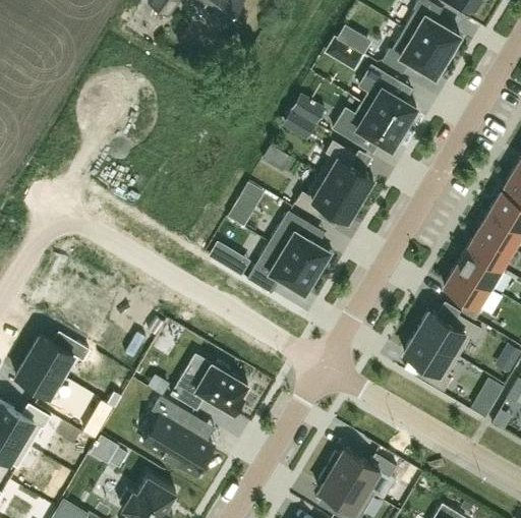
[(149,0),(148,3),(168,17),(180,0),(149,0)]
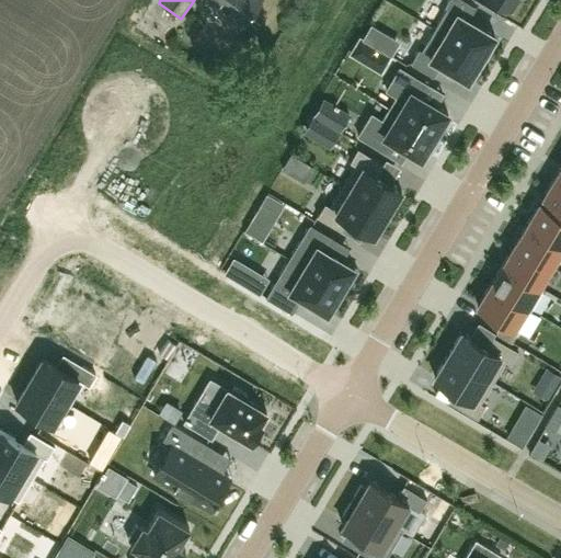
[(242,30),(263,0),(205,0),(204,2),(242,30)]
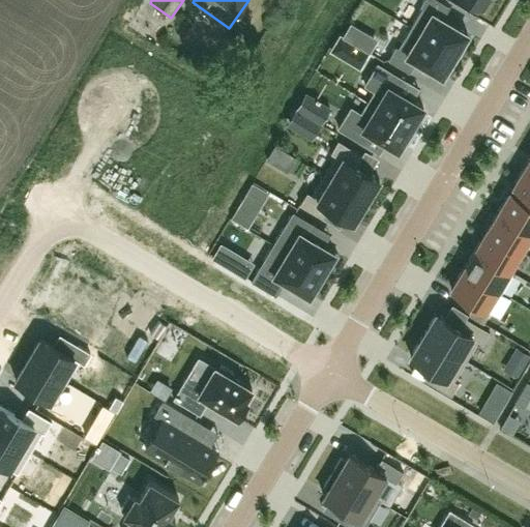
[(410,30),(454,57),(455,54),(460,56),(468,41),(465,39),(467,35),(442,20),(449,8),(435,0),(424,0),(419,8),(422,9),(410,30)]
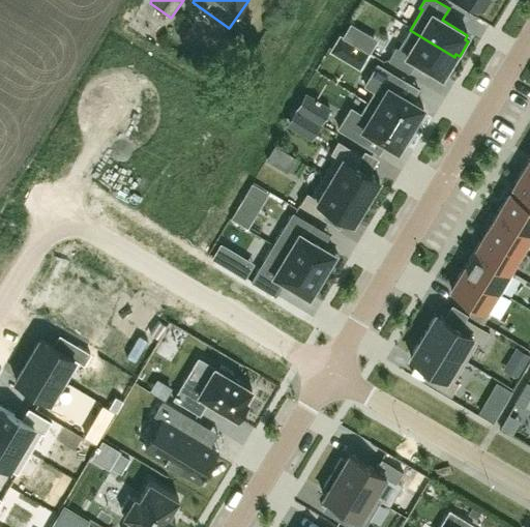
[(463,0),(481,11),(488,0),(463,0)]
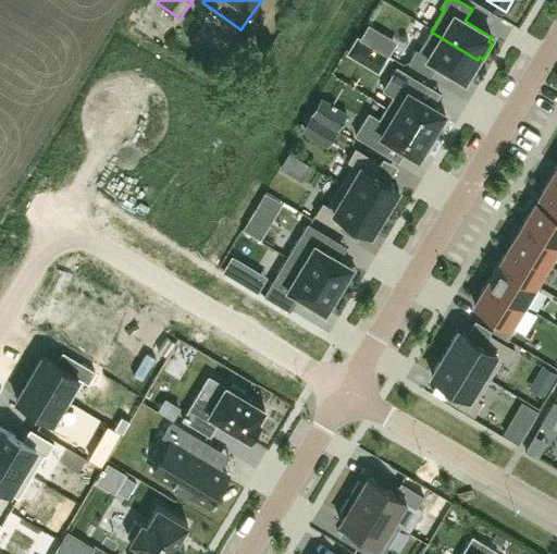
[(478,60),(431,32),(418,52),(416,51),(408,64),(430,78),(437,65),(463,82),(467,77),(470,79),(479,65),(475,63),(478,60)]
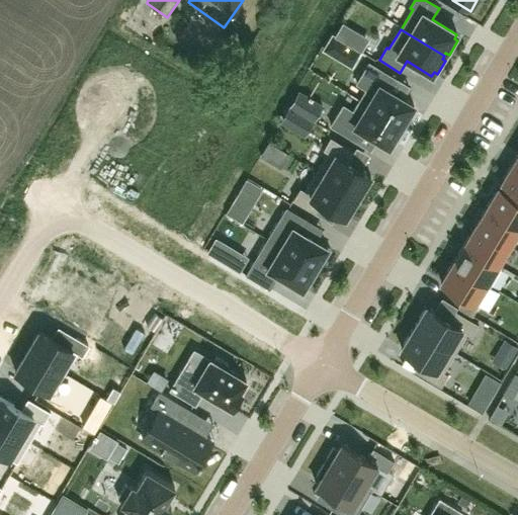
[(386,90),(393,79),(368,64),(356,85),(365,91),(359,101),(404,129),(414,112),(411,110),(413,106),(402,99),(386,90)]
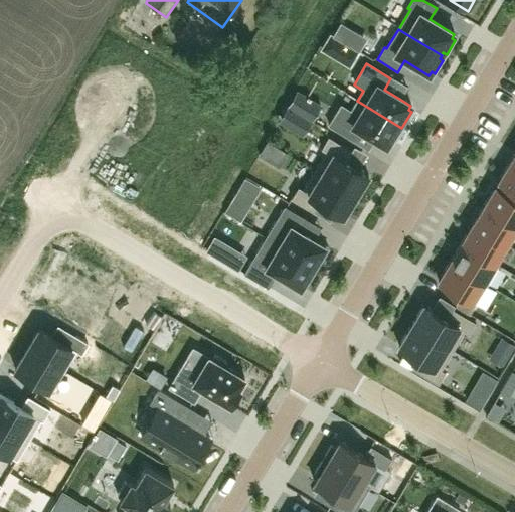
[(302,117),(311,123),(320,108),(296,94),(288,109),(302,117)]
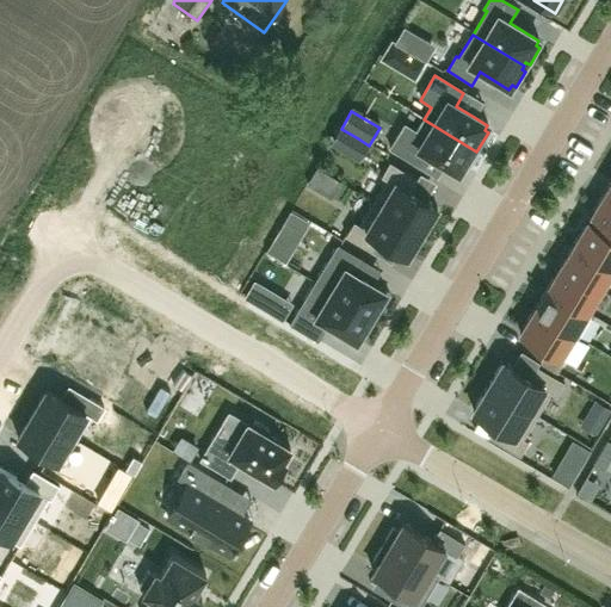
[(389,150),(418,167),(426,155),(444,166),(458,174),(461,169),(464,172),(476,152),(424,119),(415,132),(405,127),(389,150)]
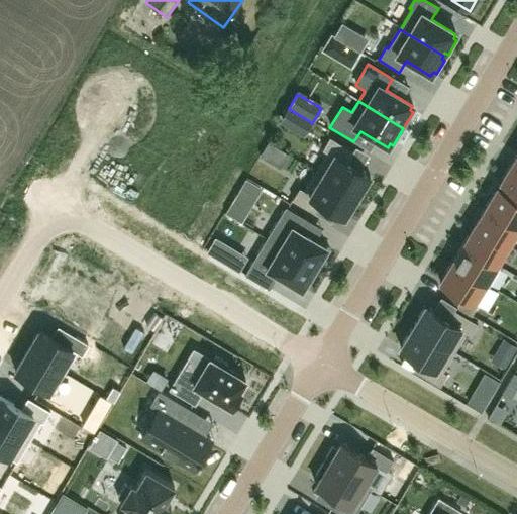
[(306,134),(312,123),(303,117),(297,128),(306,134)]
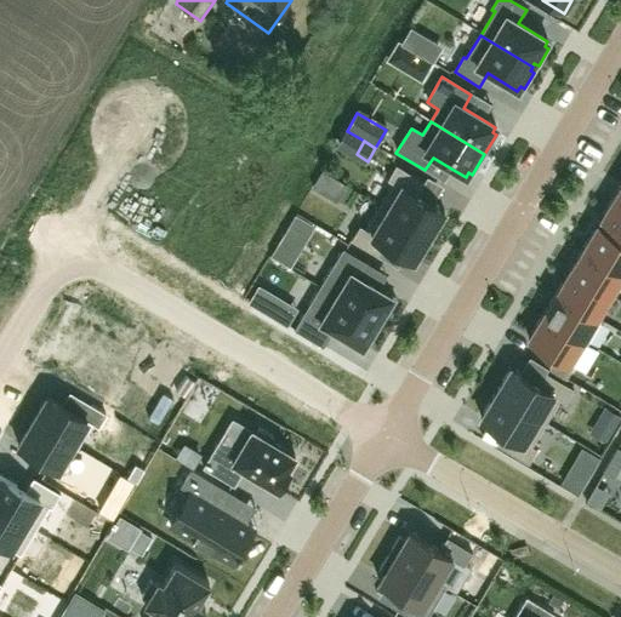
[(380,207),(429,238),(444,213),(417,196),(425,184),(397,167),(388,182),(393,186),(380,207)]
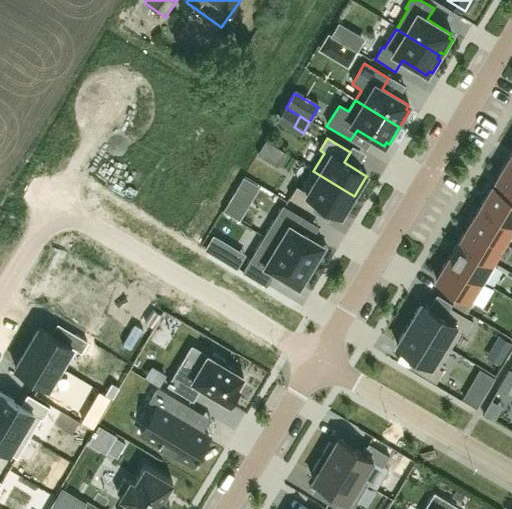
[(511,164),(507,162),(496,181),(511,190),(511,164)]
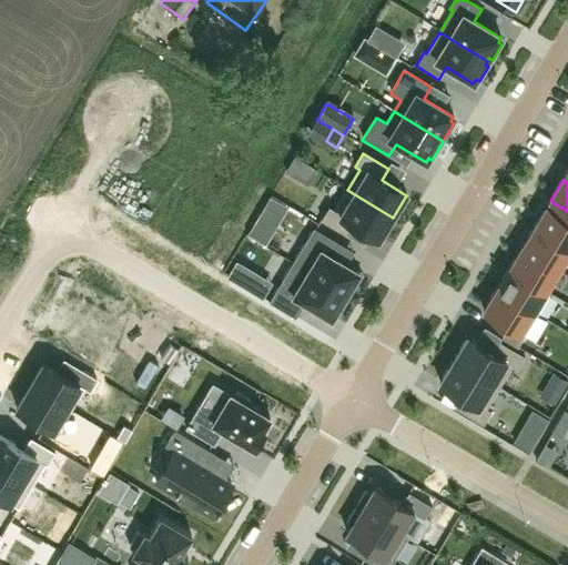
[(393,218),(347,190),(334,211),(330,209),(322,222),(347,238),(354,225),(378,241),(393,218)]
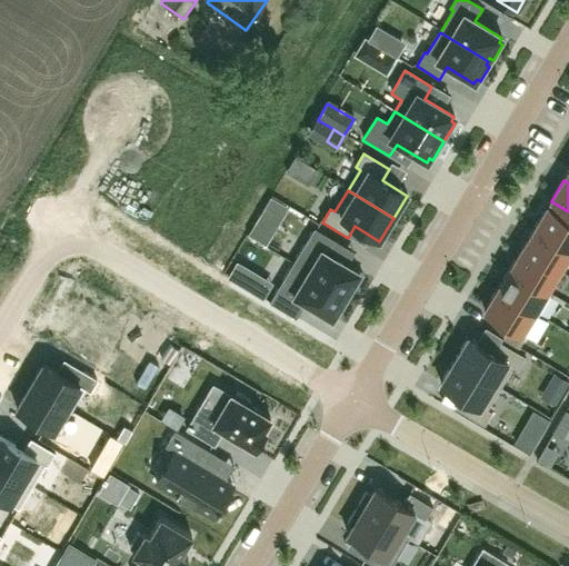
[(533,229),(568,250),(568,221),(547,208),(533,229)]
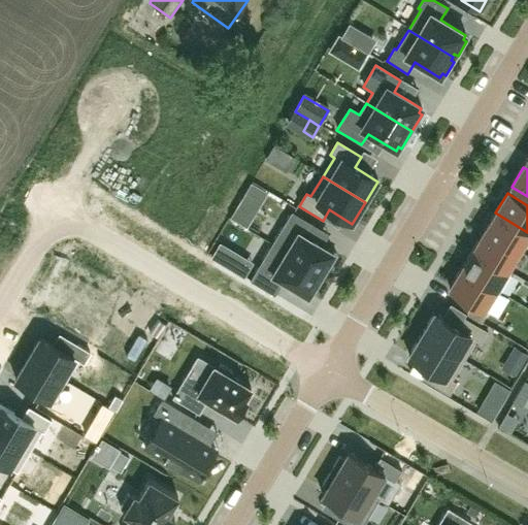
[(271,245),(320,274),(324,268),(328,270),(336,256),(333,254),(305,237),(312,225),(291,212),(271,245)]
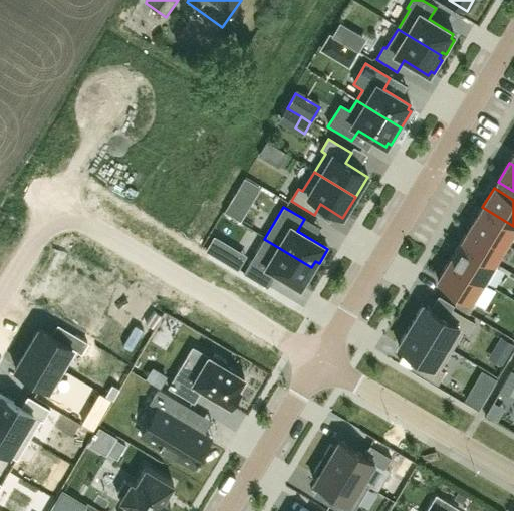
[(471,226),(504,245),(513,228),(513,226),(482,207),(471,226)]
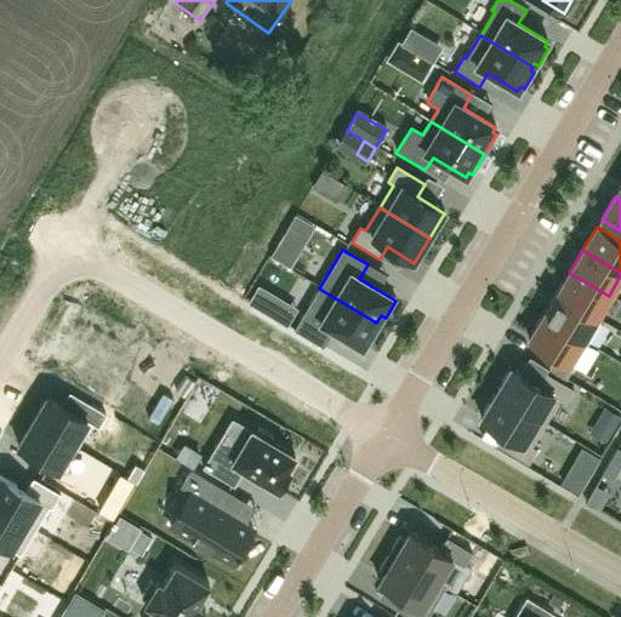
[(556,295),(600,321),(600,320),(596,318),(609,296),(569,273),(556,295)]
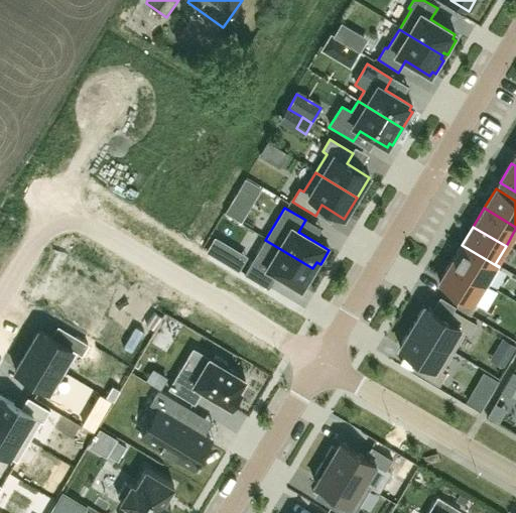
[(268,290),(277,275),(303,291),(312,277),(308,275),(312,268),(265,240),(244,275),(268,290)]
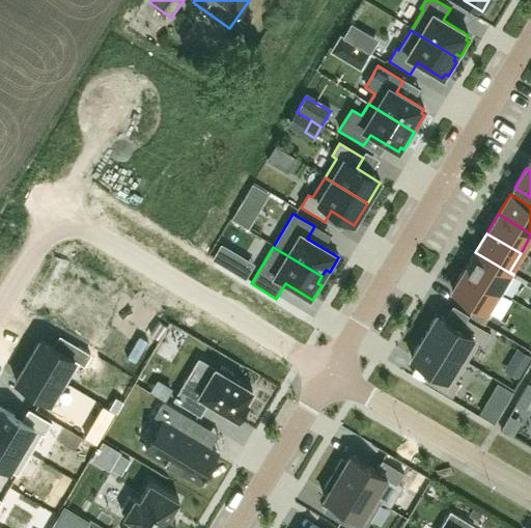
[(513,275),(475,252),(464,272),(502,295),(513,275)]
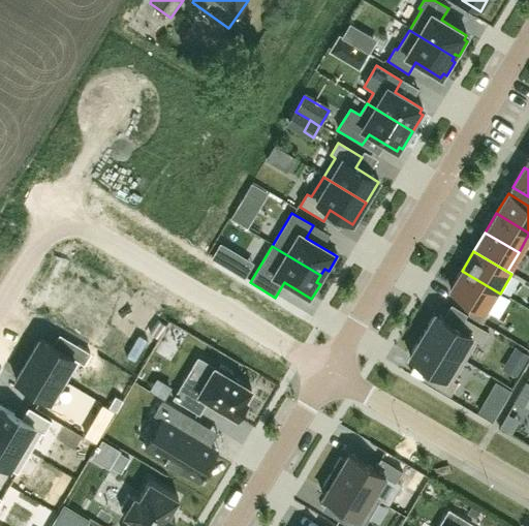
[(474,305),(484,310),(495,291),(499,295),(500,294),(462,271),(449,290),(474,305)]
